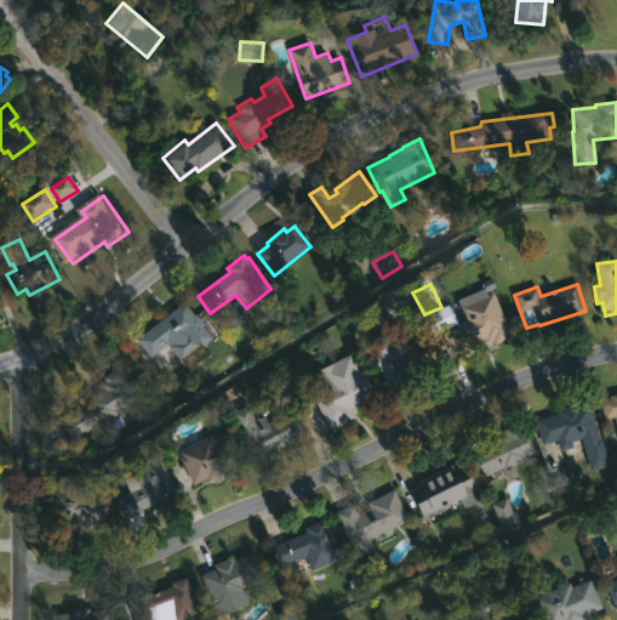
[(409,289),(422,318),(407,324),(401,312),(388,318),(381,302),(409,289)]
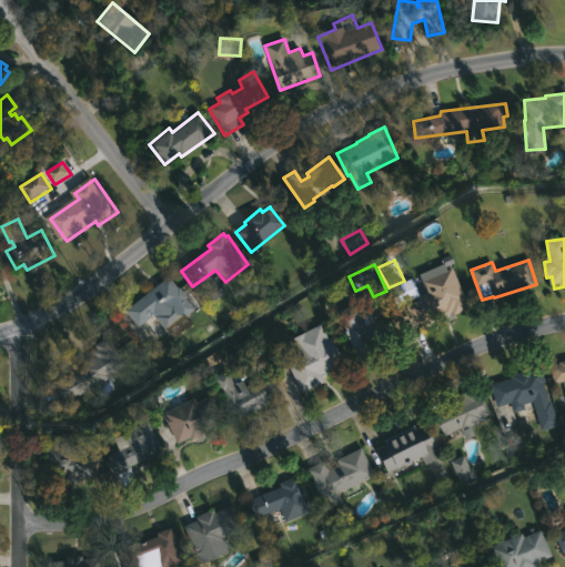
[(466,311),(453,316),(451,312),(414,328),(404,306),(430,295),(423,281),(451,269),(465,302),(463,303),(466,311)]
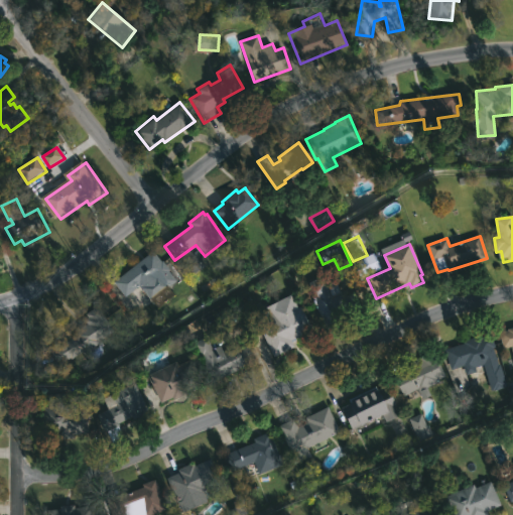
[(178,282),(153,301),(140,285),(125,297),(113,282),(153,251),(178,282)]
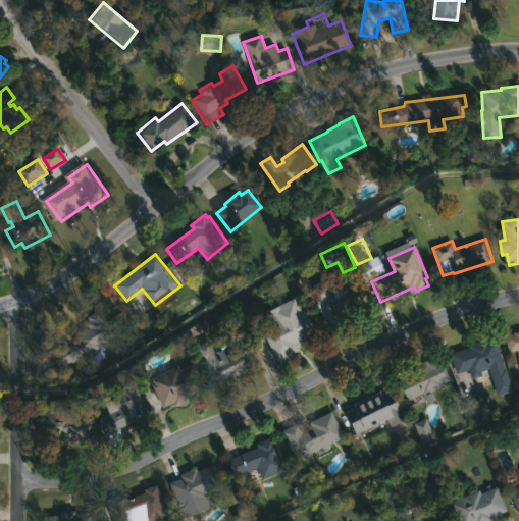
[(336,277),(350,302),(359,297),(365,307),(356,313),(358,317),(347,323),(349,326),(333,334),(315,301),(319,299),(313,288),(327,279),(329,281),(336,277)]
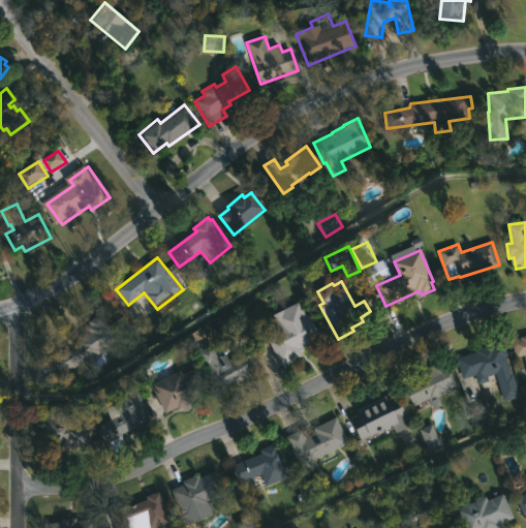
[(301,303),(307,316),(310,315),(322,339),(301,350),(304,356),(282,367),(267,337),(280,330),(274,316),(301,303)]
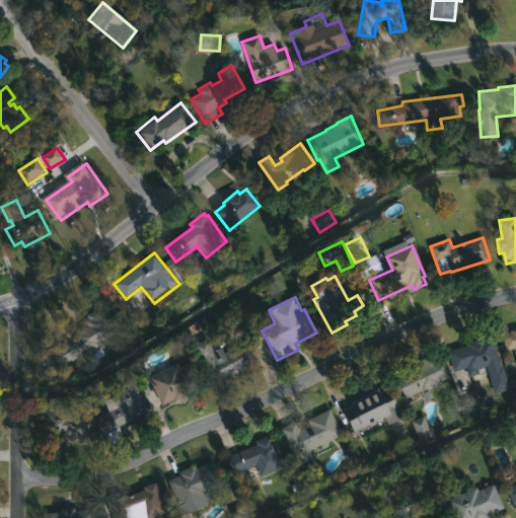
[(105,345),(94,352),(93,351),(60,370),(50,354),(92,326),(85,314),(99,305),(119,334),(104,344),(105,345)]
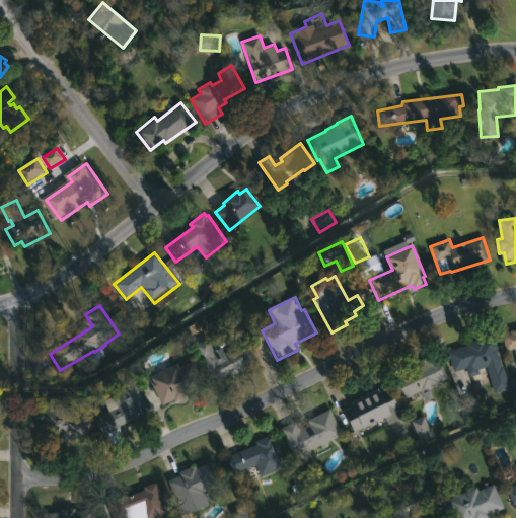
[(515,356),(514,350),(505,352),(501,336),(510,334),(510,333),(515,331),(515,356)]
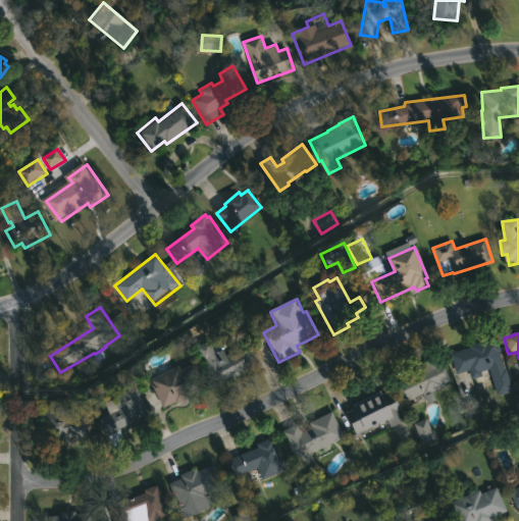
[(498,339),(502,352),(500,353),(514,392),(499,396),(489,369),(480,372),(481,378),(470,381),(468,371),(455,375),(449,354),(468,349),(467,345),(486,340),(487,342),(498,339)]
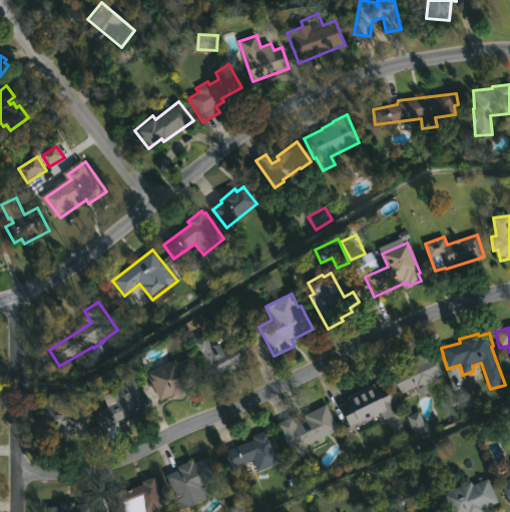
[(207,335),(215,355),(246,341),(250,351),(248,352),(252,360),(238,366),(239,368),(211,380),(200,357),(198,358),(191,342),(207,335)]
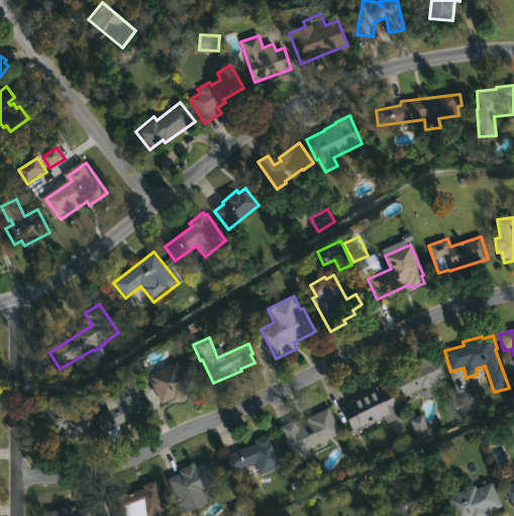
[(432,353),(445,379),(427,389),(429,394),(417,400),(414,393),(400,400),(390,380),(409,371),(408,369),(413,366),(412,363),(417,359),(418,363),(421,360),(420,359),(432,353)]
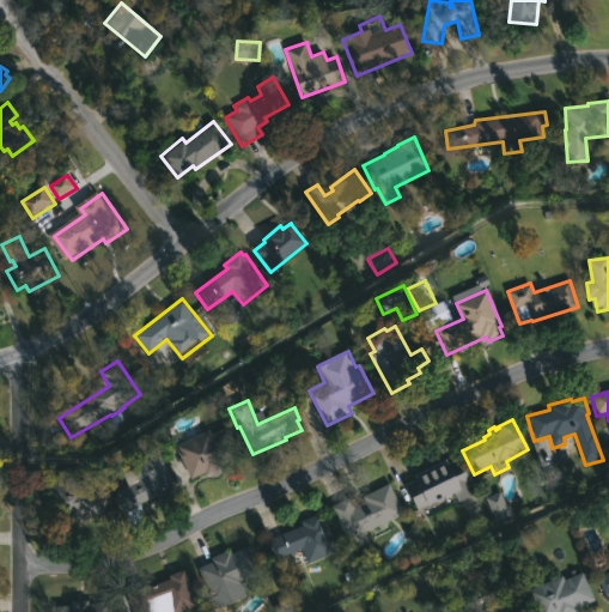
[(226,426),(241,455),(221,465),(223,467),(206,476),(205,472),(193,478),(177,446),(209,430),(212,434),(226,426)]
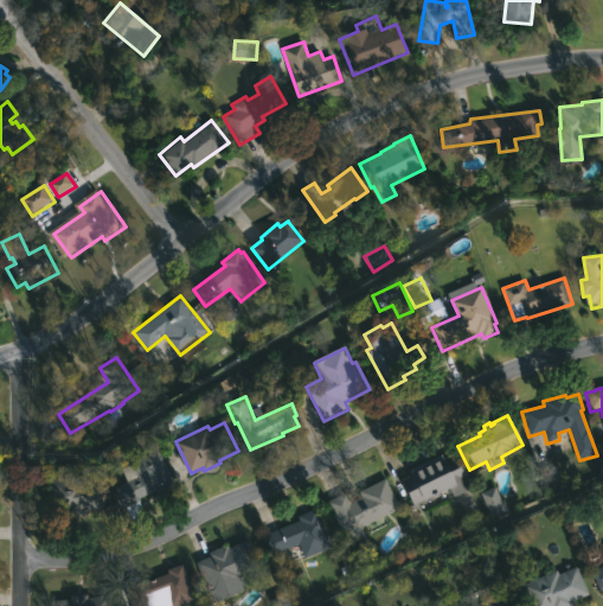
[(145,516),(130,523),(113,488),(126,480),(120,469),(158,451),(173,482),(136,499),(145,516)]
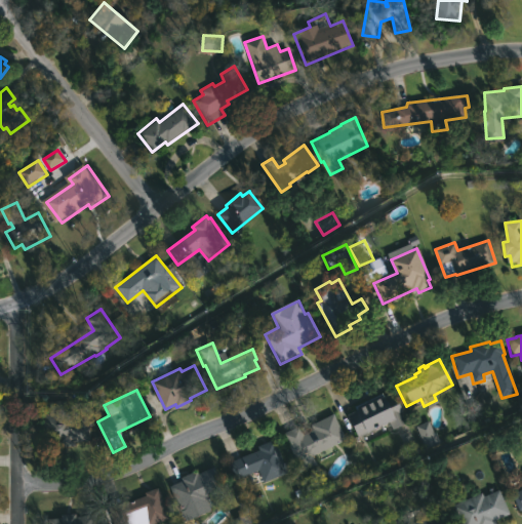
[(392,395),(406,424),(393,431),(389,422),(357,438),(346,416),(382,397),(383,399),(392,394),(392,395)]
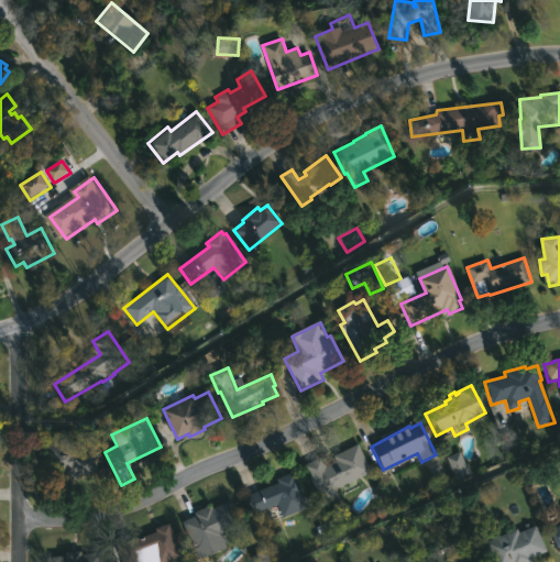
[(70,429),(72,442),(84,441),(84,445),(99,444),(100,470),(45,473),(44,445),(54,443),(53,431),(70,429)]
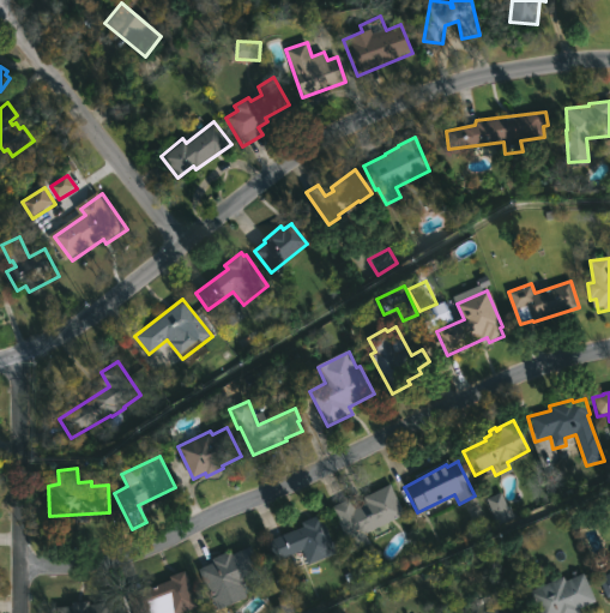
[(390,486),(403,517),(390,523),(388,521),(364,533),(369,545),(351,553),(331,505),(348,498),(352,508),(363,502),(361,496),(390,486)]
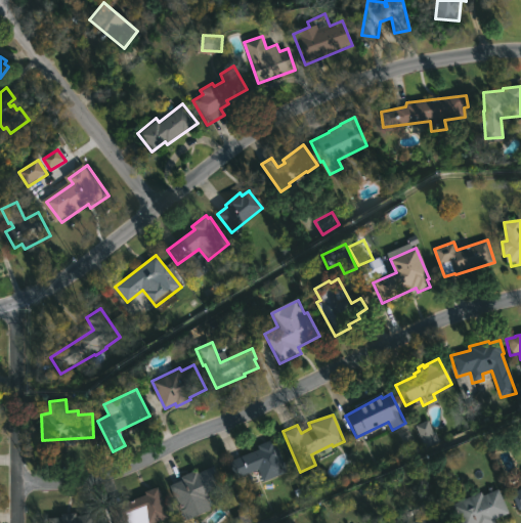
[(434,433),(436,432),(440,442),(426,448),(417,426),(429,421),(434,433)]
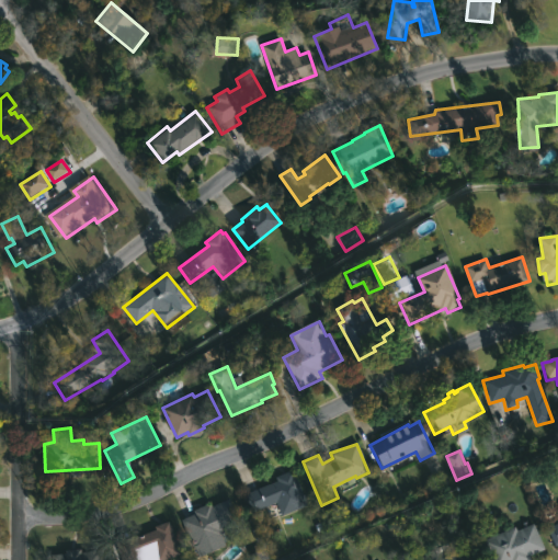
[(292,469),(307,505),(281,516),(275,502),(264,507),(257,489),(276,481),(274,477),(292,469)]
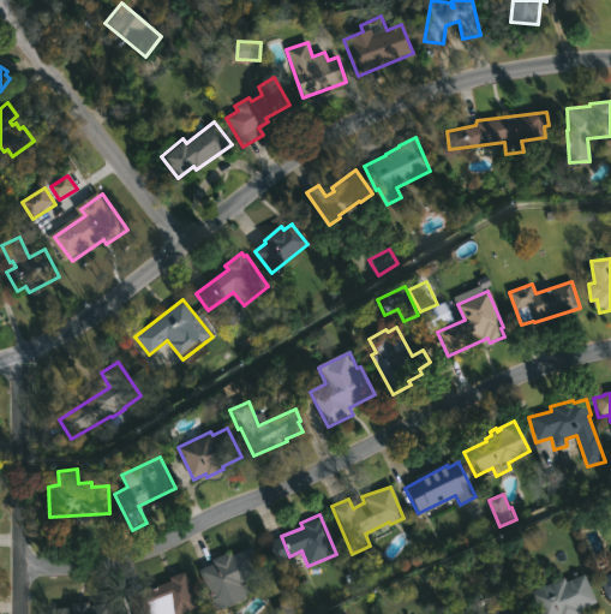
[(256,547),(264,565),(261,567),(263,573),(262,577),(246,583),(249,588),(245,590),(249,598),(221,609),(204,570),(217,564),(216,560),(237,552),(238,554),(256,547)]
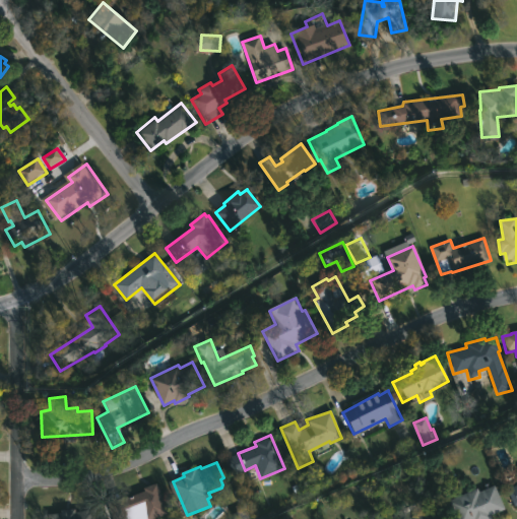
[(516,505),(514,506),(506,490),(516,484),(516,478),(514,472),(516,471),(516,505)]
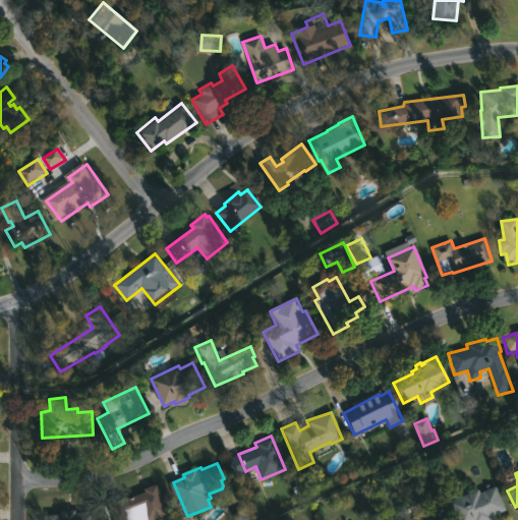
[(167,515),(153,519),(113,519),(108,506),(145,493),(144,489),(157,484),(167,515)]
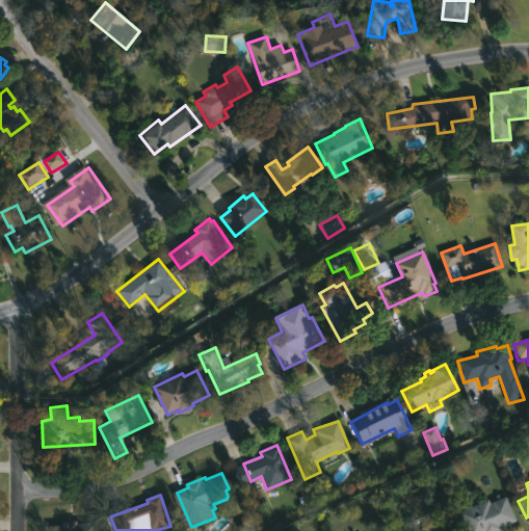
[(505,496),(516,521),(501,527),(502,530),(464,530),(459,522),(463,521),(459,511),(487,500),(488,503),(505,496)]
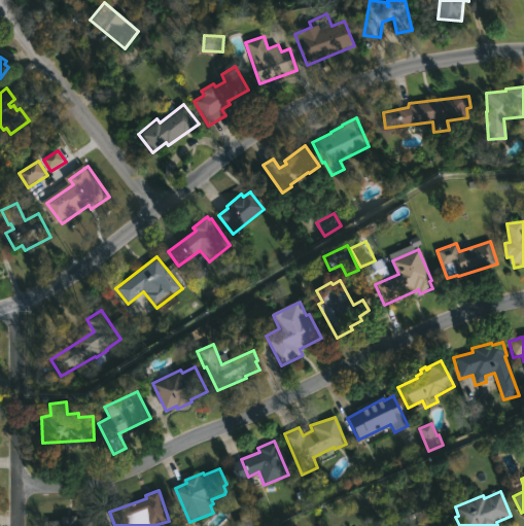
[(80,516),(81,519),(98,517),(98,525),(53,525),(53,521),(66,520),(66,517),(80,516)]
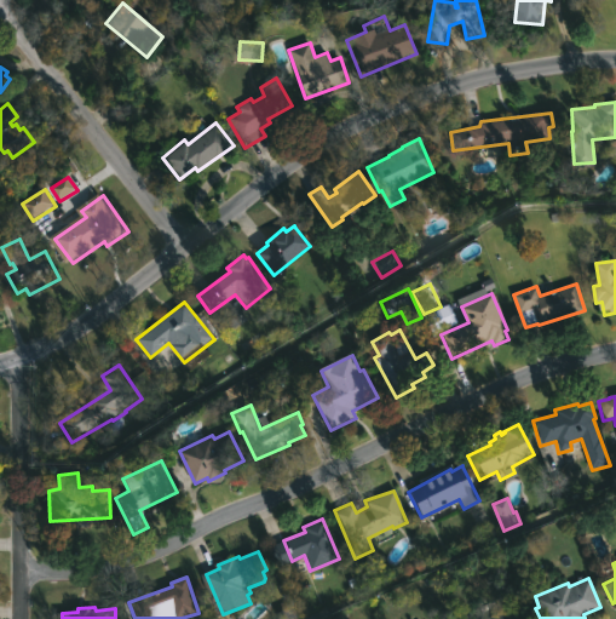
[(522,608),(527,618),(484,618),(507,609),(508,614),(522,608)]
